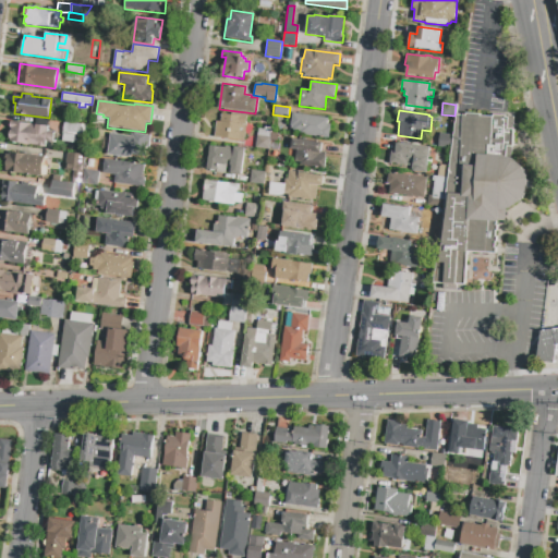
[(243,142),(214,137),(216,121),(220,122),(221,112),(230,113),(230,112),(246,114),(243,142)]
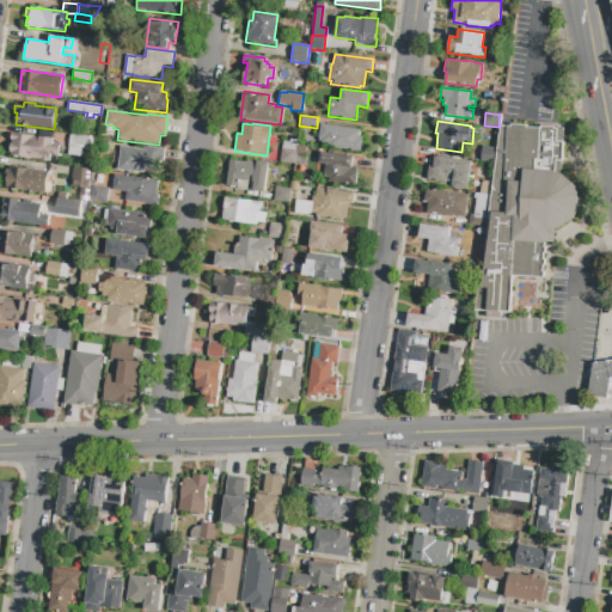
[(320,124),(360,129),(360,136),(362,136),(361,140),(362,140),(361,153),(328,148),(329,145),(322,144),(322,141),(318,141),(320,124)]
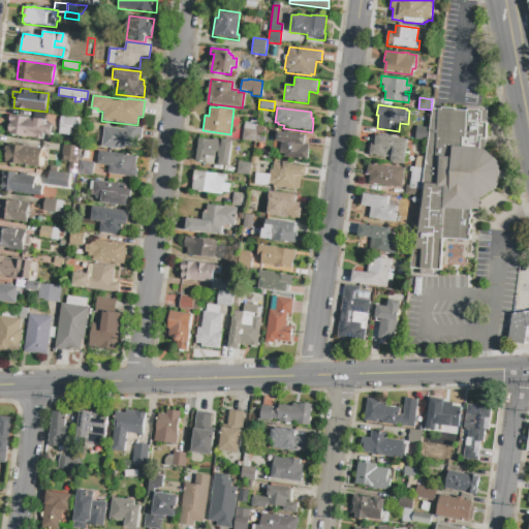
[(432,109),(441,110),(441,107),(456,109),(455,110),(467,111),(467,109),(479,110),(478,111),(483,112),(481,122),(487,122),(486,138),(481,138),(480,149),(486,150),(494,157),(498,166),(499,177),(496,186),(489,194),(479,198),(478,210),(470,210),(470,213),(472,213),(471,219),(470,219),(469,224),(471,224),(471,229),(469,229),(469,235),(470,235),(470,241),(443,239),(440,271),(433,270),(433,275),(421,274),(421,269),(410,269),(422,187),(424,168),(426,157),(428,141),(429,128),(432,109)]
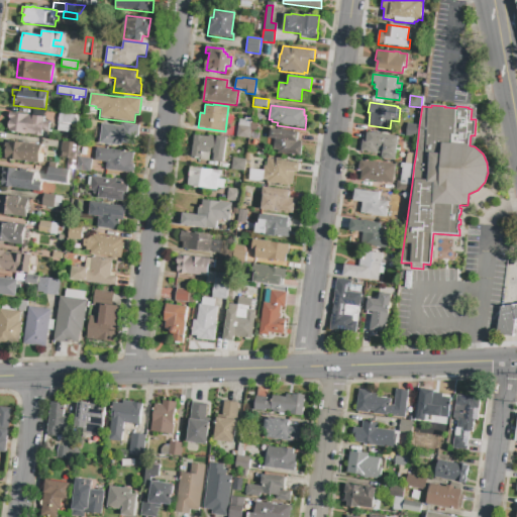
[(9,131),(9,129),(8,129),(10,119),(9,119),(10,112),(29,115),(32,116),(32,115),(44,117),(43,122),(52,123),(50,132),(42,131),(41,136),(9,131)]
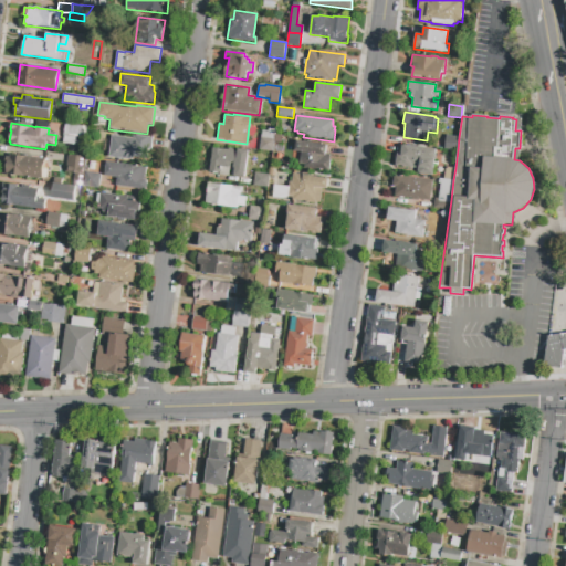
[(63,136),(64,124),(83,126),(81,138),(76,138),(63,136)]
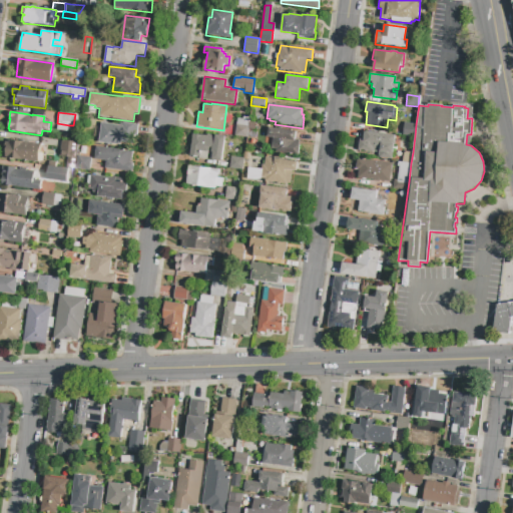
[(236,125),(236,118),(248,119),(247,126),(236,125)]
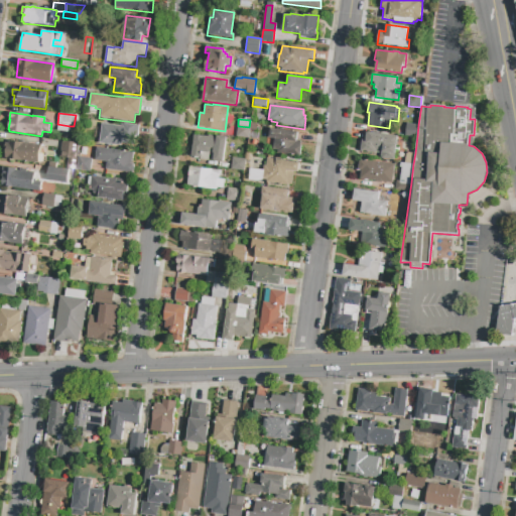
[(102,123),(120,126),(121,123),(139,125),(136,145),(121,143),(121,146),(99,143),(102,123)]
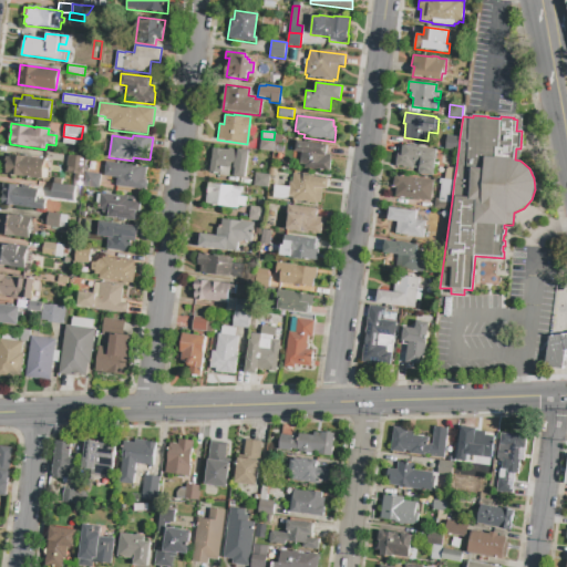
[(76,138),(75,145),(62,144),(63,136),(76,138)]
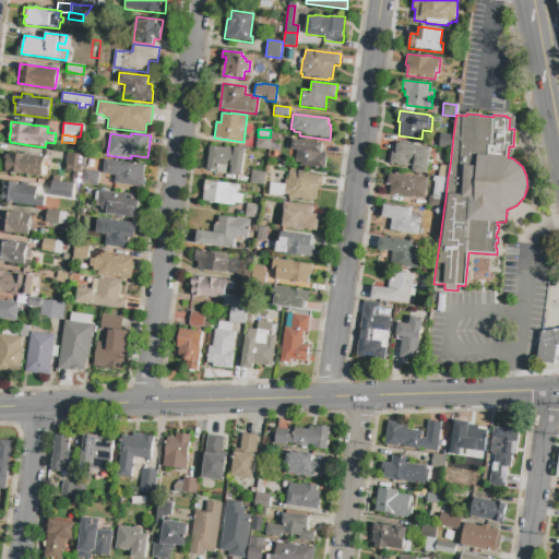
[(440,134),(453,135),(452,149),(438,147),(440,134)]
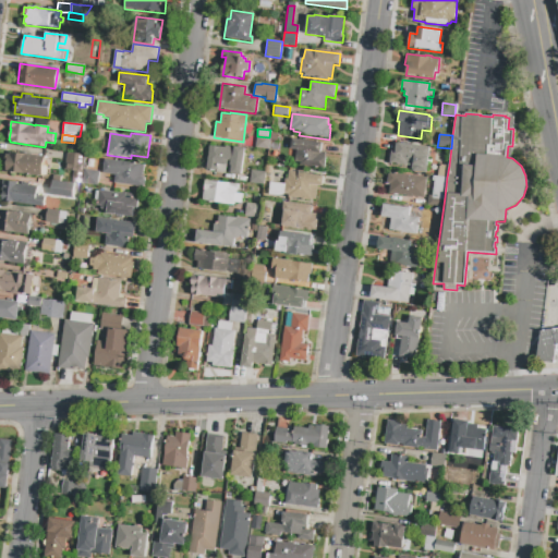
[(269,137),(267,150),(255,148),(257,136),(269,137)]
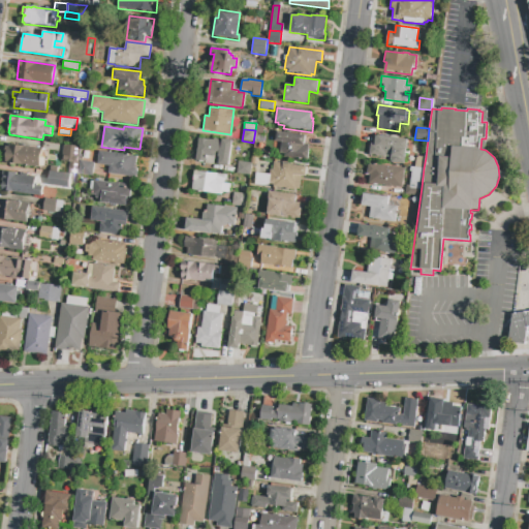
[(277,131),(305,135),(304,144),(308,144),(308,149),(310,149),(309,160),(274,156),(277,131)]
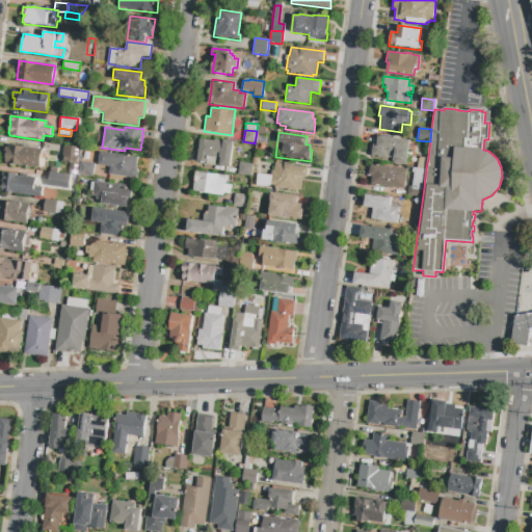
[(378,136),(408,140),(405,165),(392,163),(392,159),(371,156),(373,143),(377,144),(378,136)]
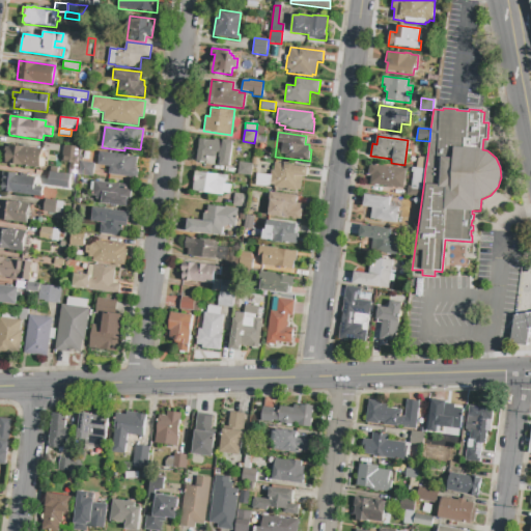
[(199,138),(214,140),(214,139),(219,139),(219,140),(222,141),(222,139),(233,140),(229,167),(218,166),(219,154),(217,154),(215,166),(196,164),(199,138)]
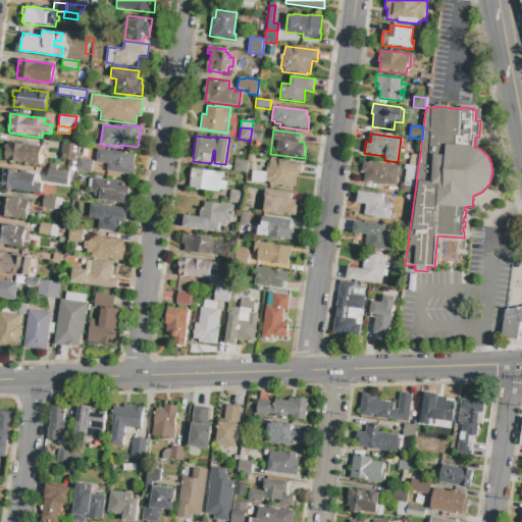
[(9,143),(41,147),(38,165),(5,160),(7,146),(8,146),(9,143)]
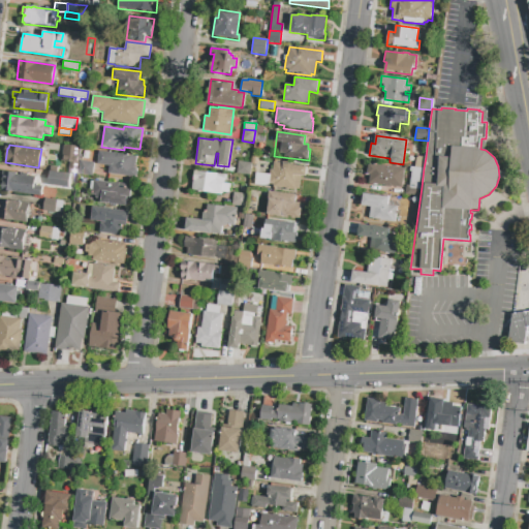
[(63,145),(81,147),(79,163),(69,161),(61,160),(63,145)]
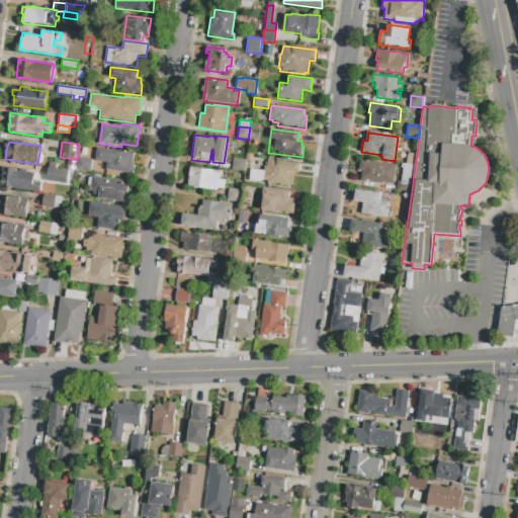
[(97,148),(134,153),(132,164),(135,165),(134,174),(106,170),(107,163),(95,161),(97,148)]
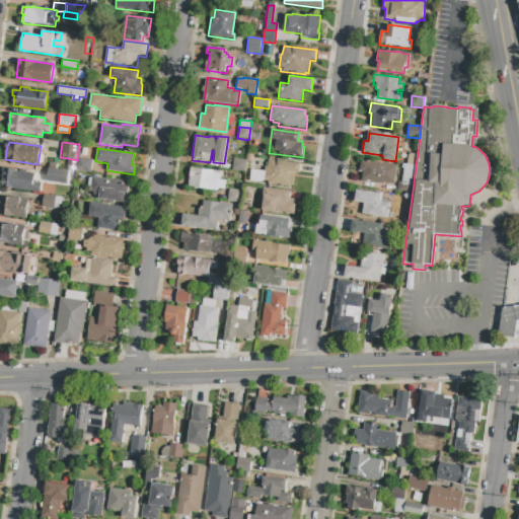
[(406,156),(408,155),(409,154),(410,153),(411,153),(412,153),(418,154),(416,165),(405,164),(406,156)]
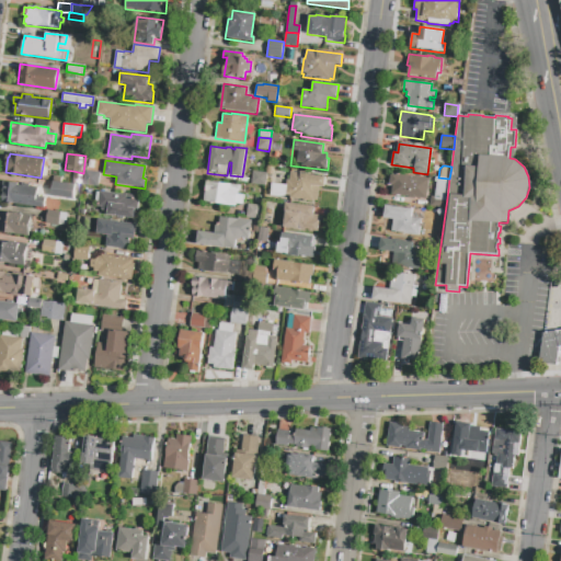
[(83,173),(81,185),(75,184),(71,184),(73,171),(83,173)]
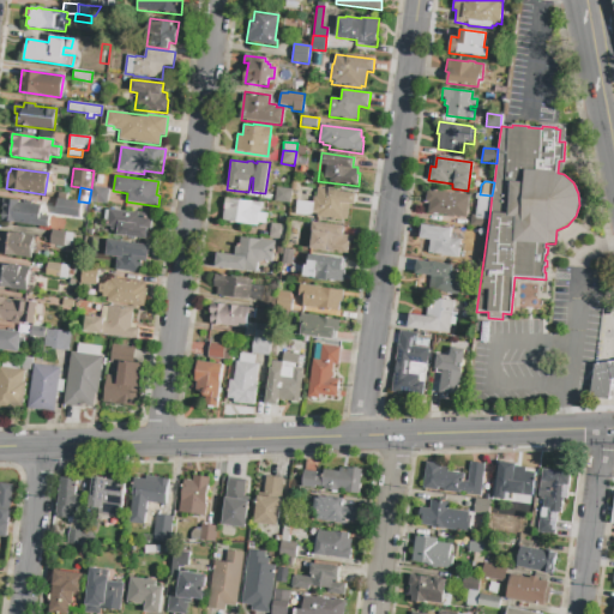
[(92,187),(109,188),(108,205),(90,203),(92,187)]
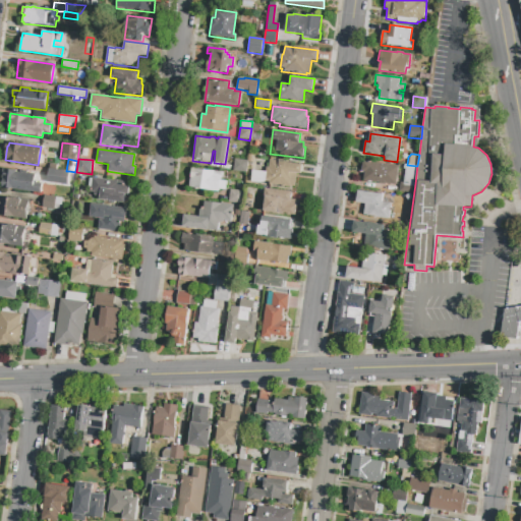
[(234,159),(247,161),(246,174),(232,172),(234,159)]
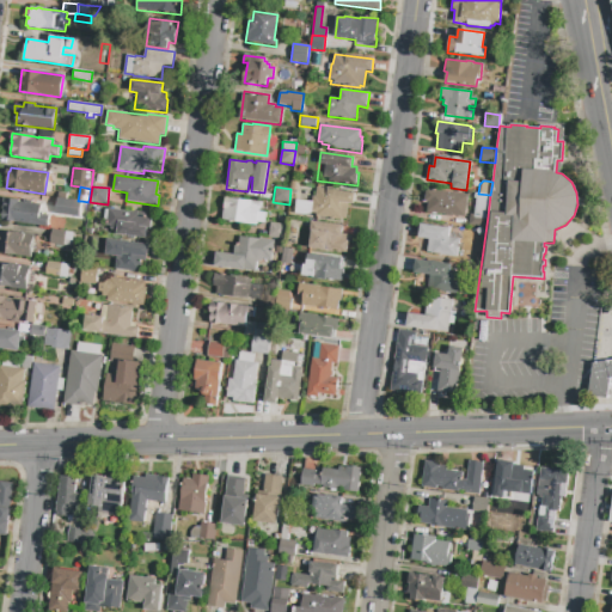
[(316,188),(355,193),(354,204),(348,204),(346,220),(341,219),(341,221),(316,218),(316,214),(311,213),(312,202),(312,196),(314,197),(316,188)]
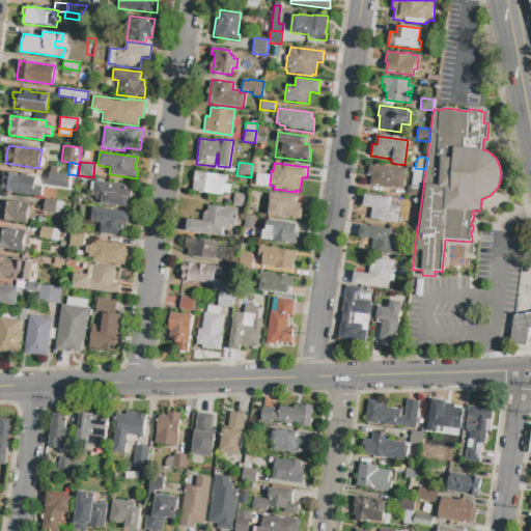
[(406,169),(403,185),(402,189),(370,185),(371,175),(367,175),(368,164),(406,169)]
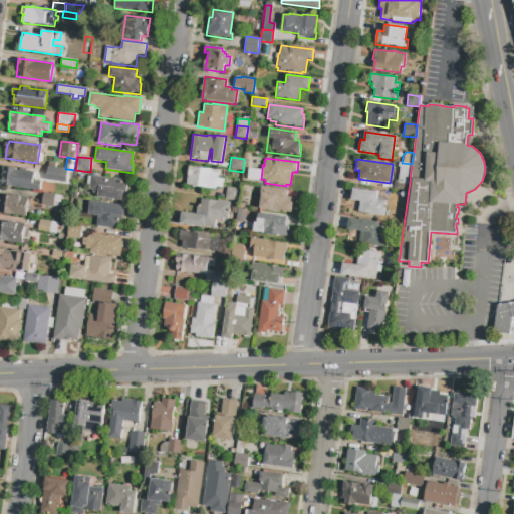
[(393,162),(402,163),(400,181),(391,179),(393,164),(393,162)]
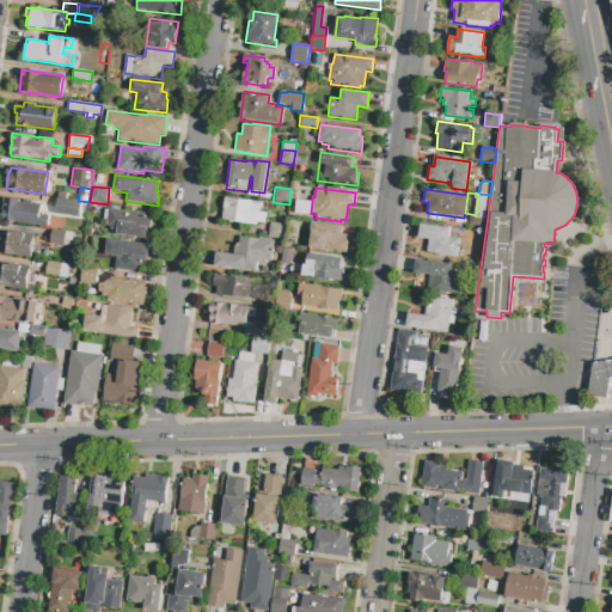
[(476,215),(478,194),(490,195),(488,216),(476,215)]
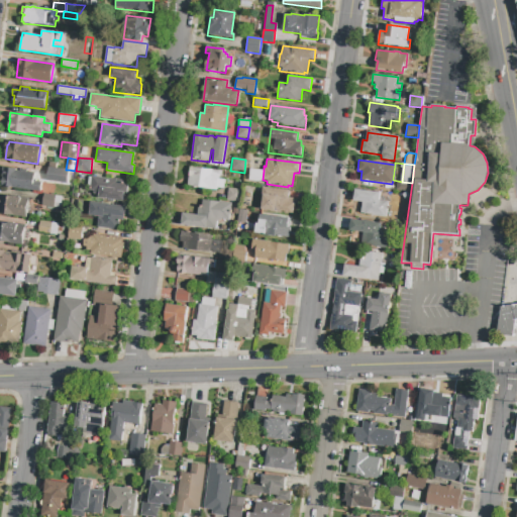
[(48,167),(56,168),(66,170),(69,170),(67,184),(46,181),(48,167)]
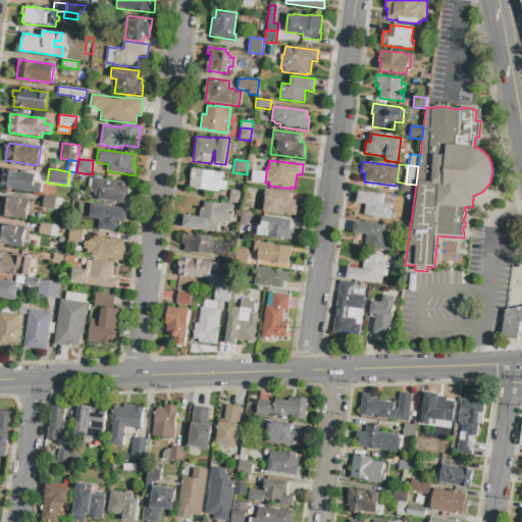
[(192,168),(224,172),(223,177),(221,177),(220,180),(227,181),(226,191),(219,190),(219,193),(196,190),(196,189),(189,188),(192,168)]
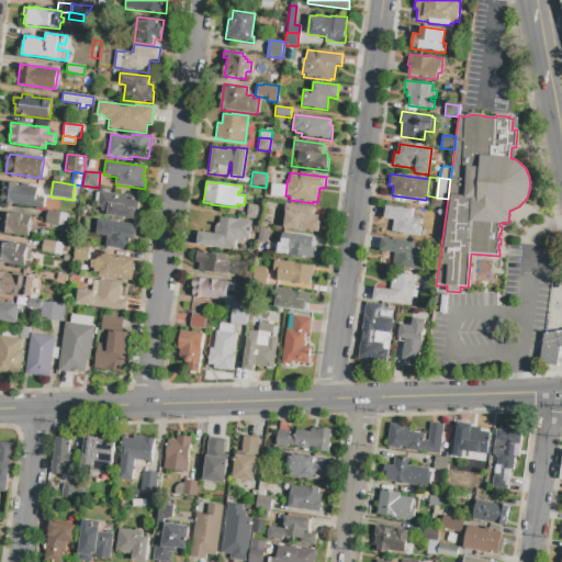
[(43,209),(1,203),(3,182),(18,183),(17,186),(21,186),(22,184),(30,186),(30,187),(37,188),(36,194),(38,195),(38,197),(45,198),(43,209)]
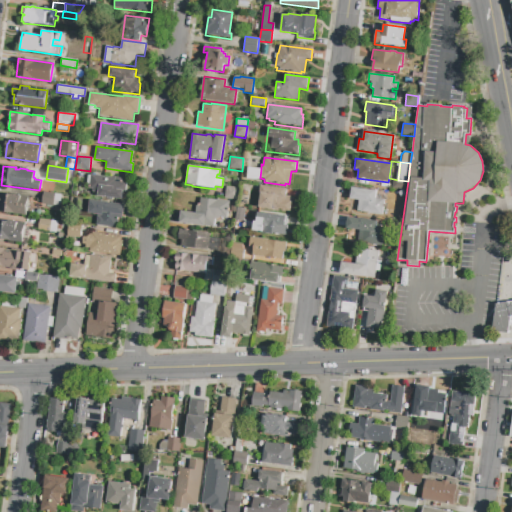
[(247,167),(261,169),(260,178),(259,180),(246,178),(247,167)]
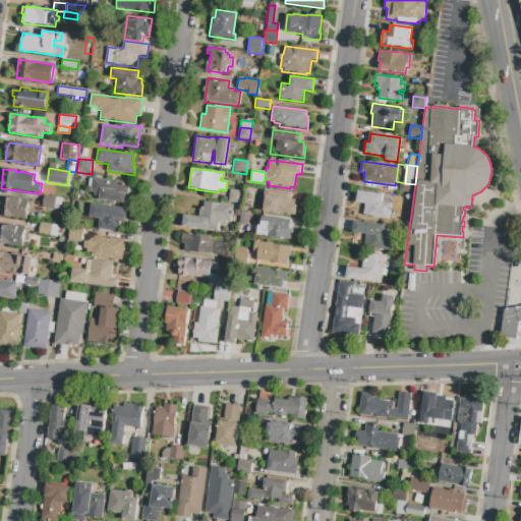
[(93,177),(117,181),(117,180),(129,181),(128,195),(125,194),(124,203),(99,199),(100,195),(94,195),(95,192),(91,192),(91,188),(88,187),(89,178),(93,179),(93,177)]
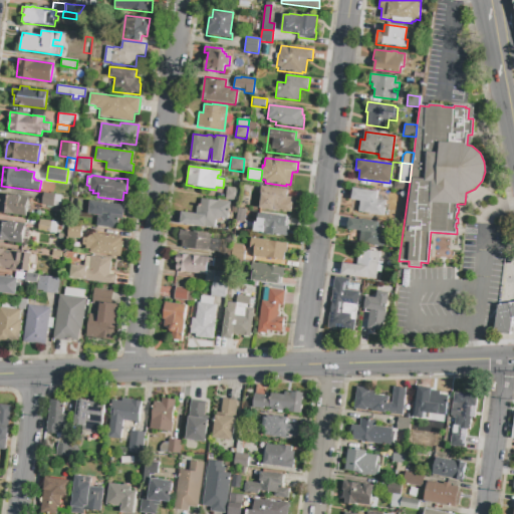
[(260,186),(287,189),(287,196),(291,197),(290,202),(292,202),(290,212),(269,209),(269,207),(257,206),(260,186)]
